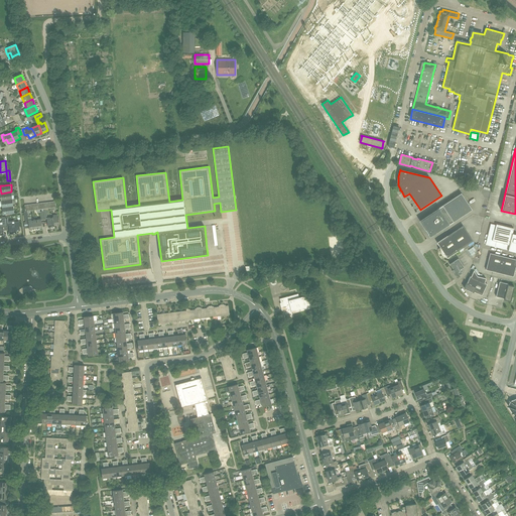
[(13,192),(12,192),(11,191),(1,194),(1,201),(12,199),(12,196),(13,196),(13,192)]
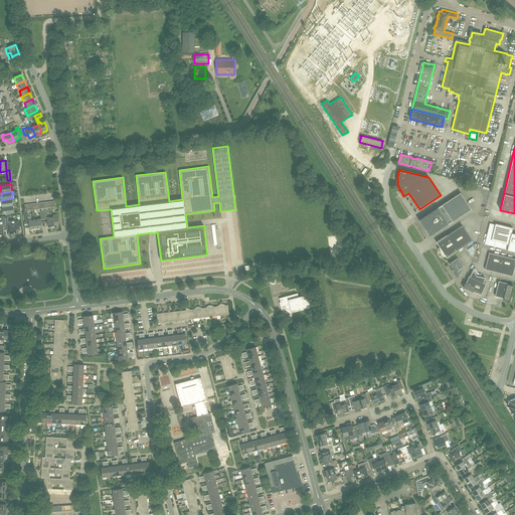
[(424,217),(423,218),(423,217),(418,220),(423,227),(424,226),(430,235),(432,234),(432,235),(440,229),(441,228),(441,229),(446,225),(447,224),(447,225),(471,209),(460,193),(437,209),(436,210),(436,209),(431,212),(431,213),(430,214),(430,213),(424,216),(424,217)]
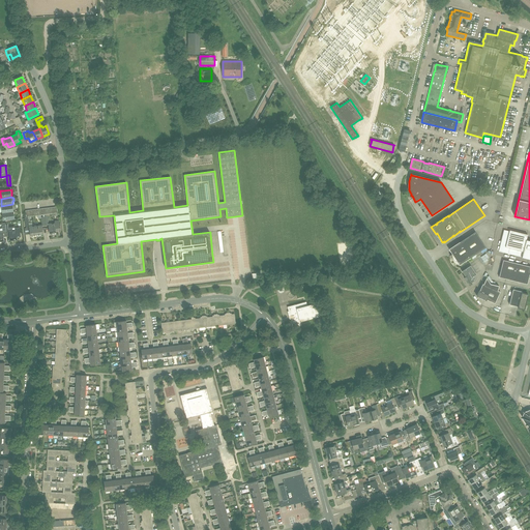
[(2,213),(13,212),(12,204),(1,206),(2,213)]
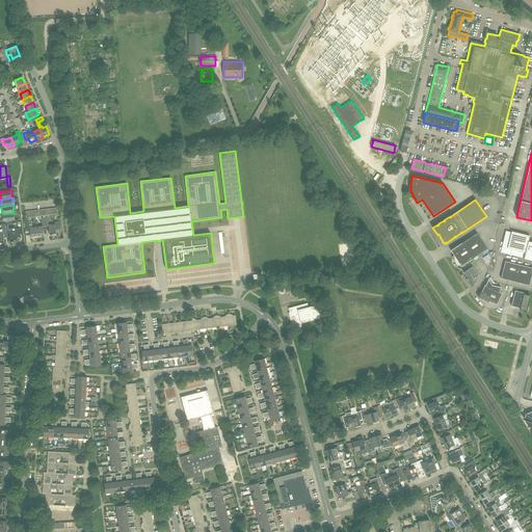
[(14,213),(2,214),(3,221),(15,220),(14,213)]
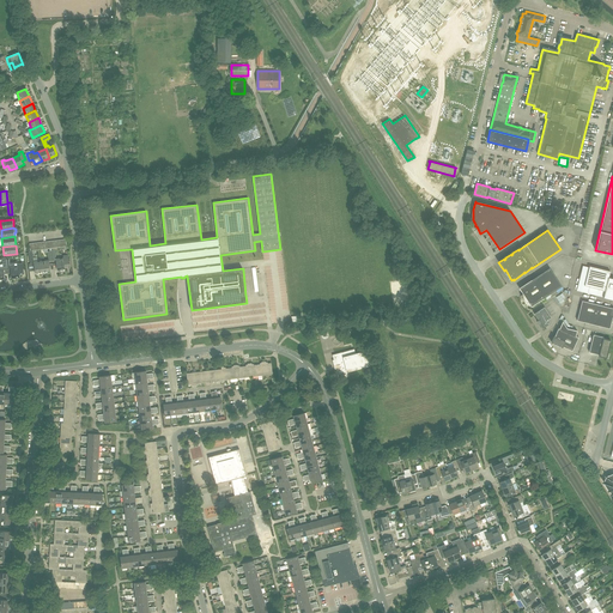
[(32,250),(30,250),(29,252),(29,253),(29,254),(30,263),(34,263),(35,271),(35,273),(43,272),(41,261),(38,261),(34,261),(34,258),(32,254),(32,250)]
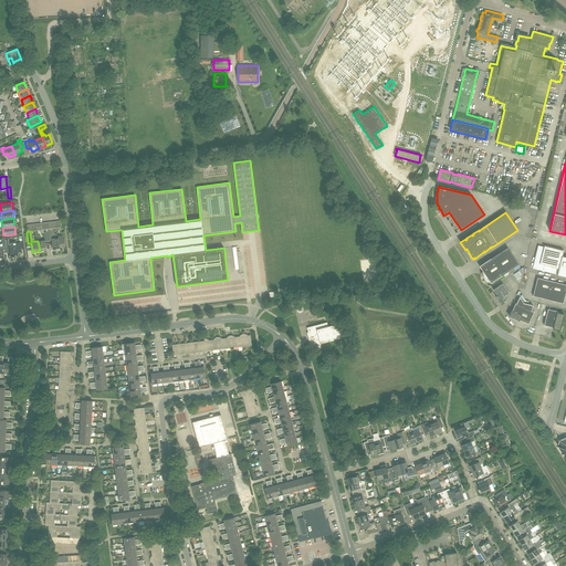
[(48,232),(49,241),(52,241),(53,250),(60,249),(60,247),(64,245),(63,236),(59,236),(59,238),(52,239),(51,231),(48,232)]
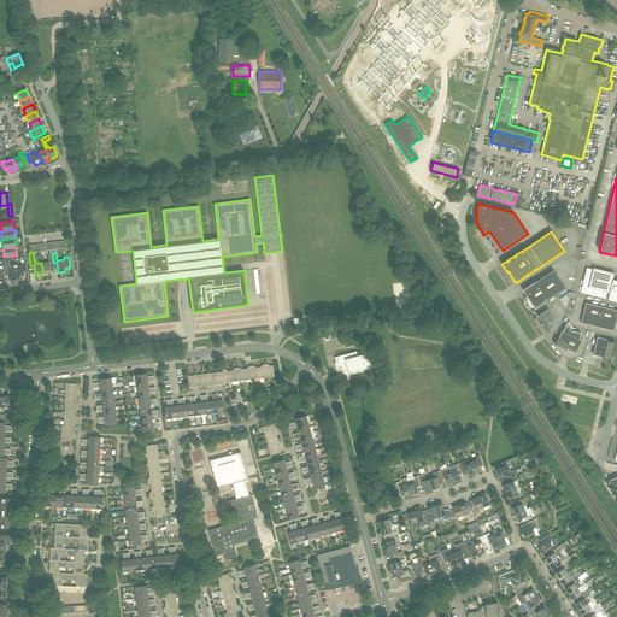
[(50,263),(53,263),(52,253),(48,253),(50,262),(41,263),(43,274),(51,274),(50,263)]
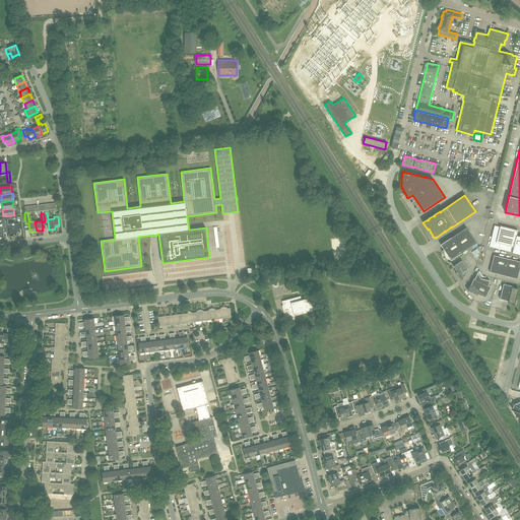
[(5,219),(6,229),(9,228),(10,237),(16,236),(16,234),(20,233),(19,223),(15,223),(15,225),(9,226),(8,219),(5,219)]
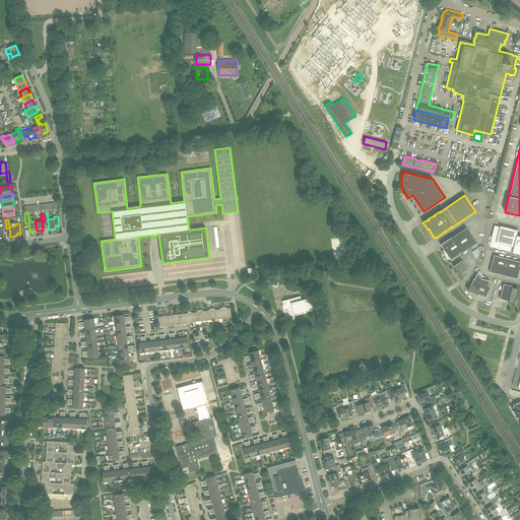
[(518,231),(500,225),(496,243),(513,247),(512,253),(519,254),(519,236),(516,236),(518,231)]
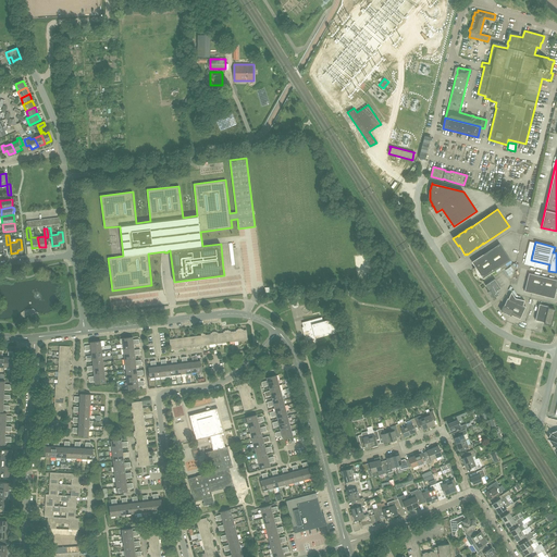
[(471,262),(478,270),(478,272),(478,274),(479,275),(480,276),(481,277),(483,279),(510,260),(499,244),(471,262)]
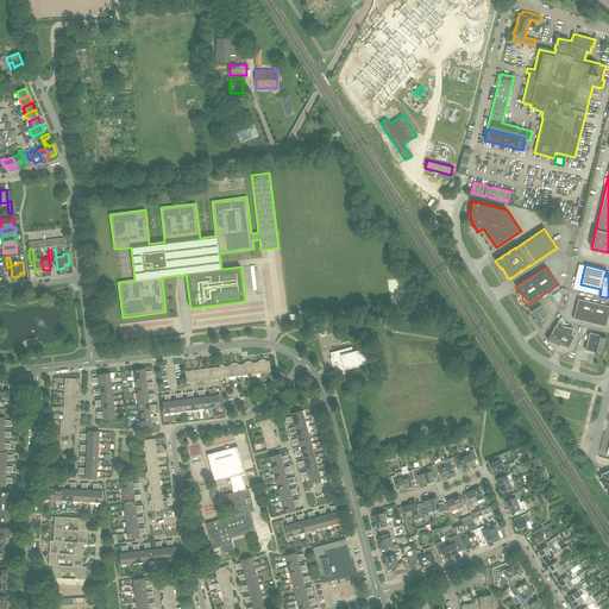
[(608,306),(578,299),(573,319),(606,326),(608,320),(608,319),(608,306)]
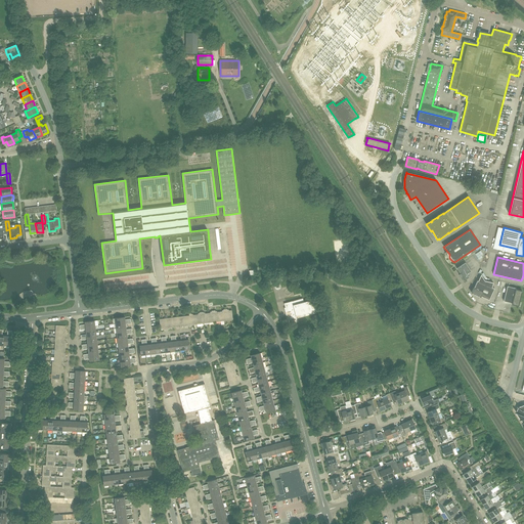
[(471,271),(466,262),(456,268),(463,276),(462,277),(464,280),(469,277),(467,274),(471,271)]
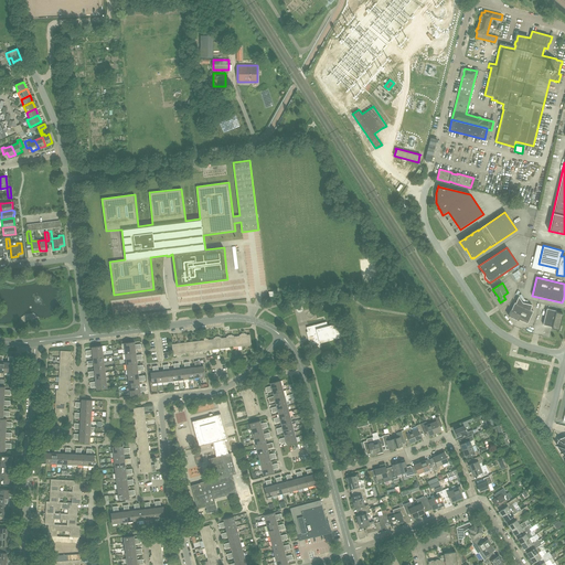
[(533,311),(531,310),(532,305),(523,302),(519,296),(515,302),(514,302),(511,310),(508,316),(511,317),(512,316),(528,323),(533,311)]
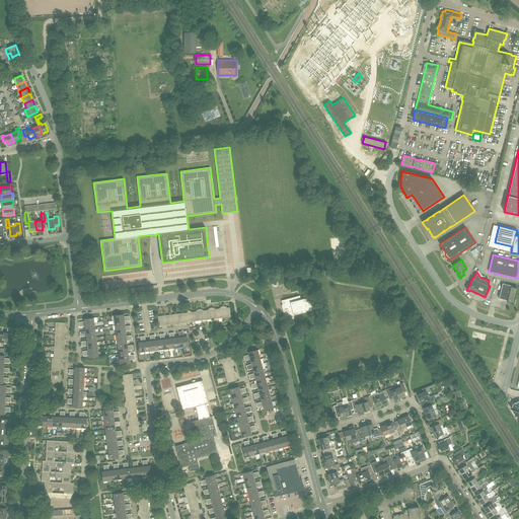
[(503,283),(499,298),(507,300),(507,301),(513,303),(517,288),(511,287),(511,286),(503,283)]
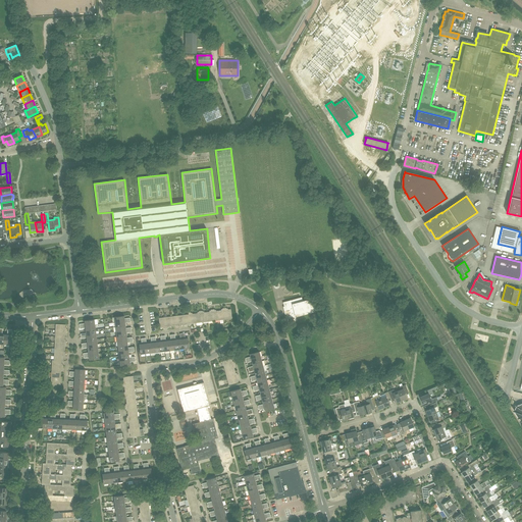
[(303,301),(302,297),(283,302),(289,322),(297,320),(296,316),(316,311),(317,311),(313,298),(313,299),(303,301)]
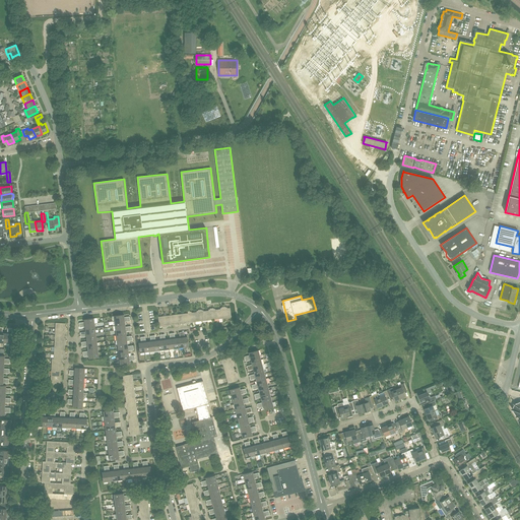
[(245,359),(260,354),(258,349),(249,352),(250,355),(245,356),(245,359)]
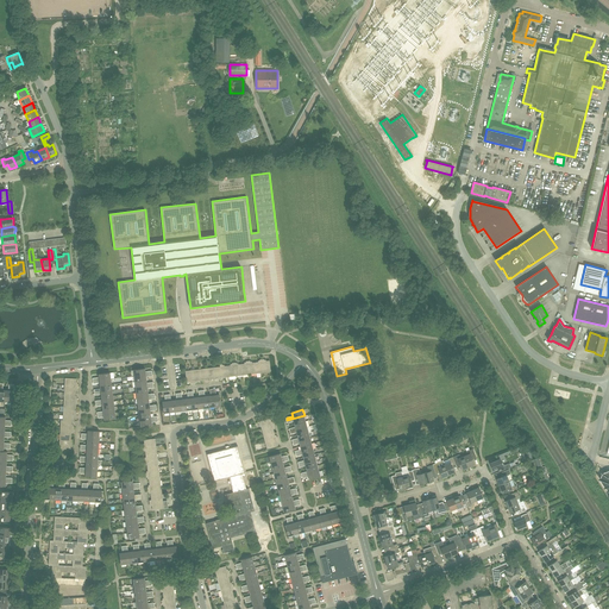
[(262,428),(275,425),(274,422),(272,424),(270,419),(261,421),(259,421),(262,428)]
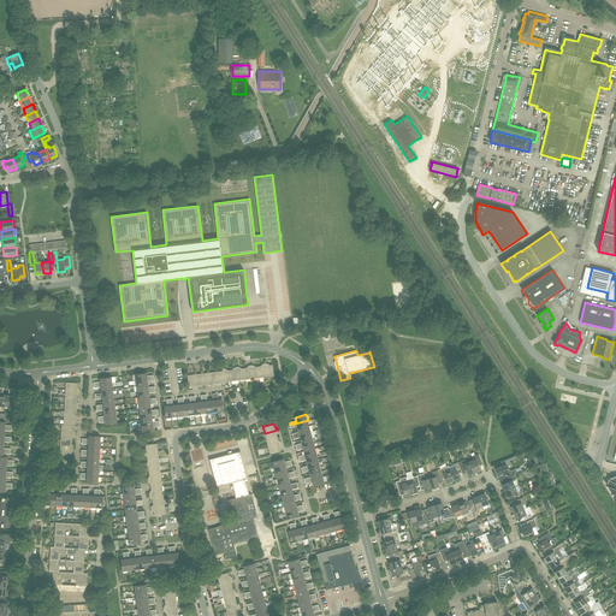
[(294,437),(311,432),(309,426),(298,428),(298,432),(292,433),(294,437)]
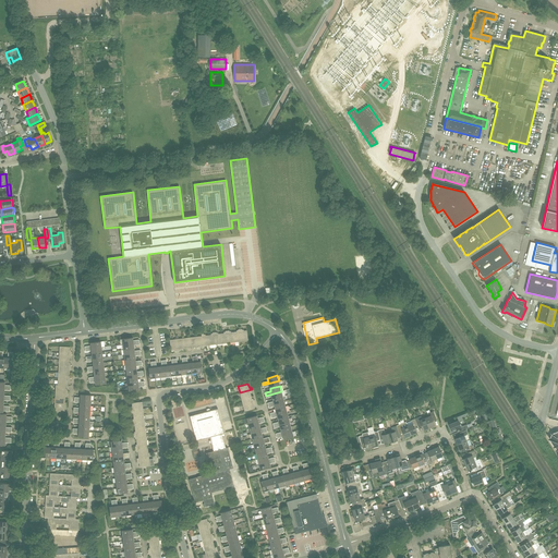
[(241,399),(252,396),(250,391),(252,391),(252,389),(240,392),(241,399)]
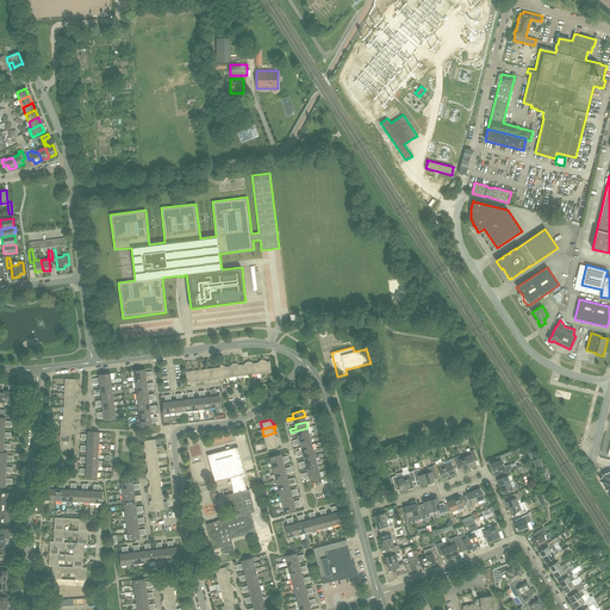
[(266,443),(279,440),(278,437),(277,437),(275,433),(263,436),(266,443)]
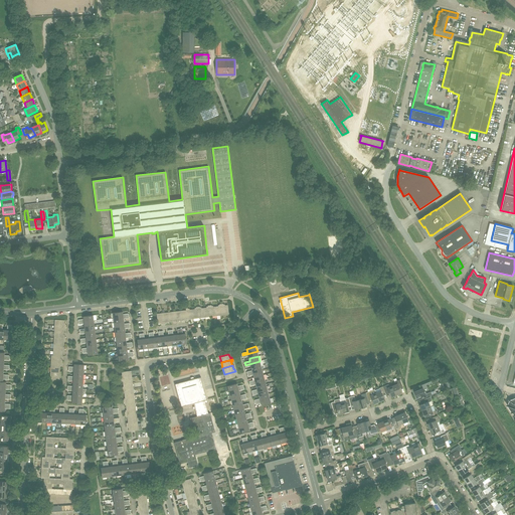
[(247,374),(263,370),(261,365),(251,368),(252,370),(246,372),(247,374)]
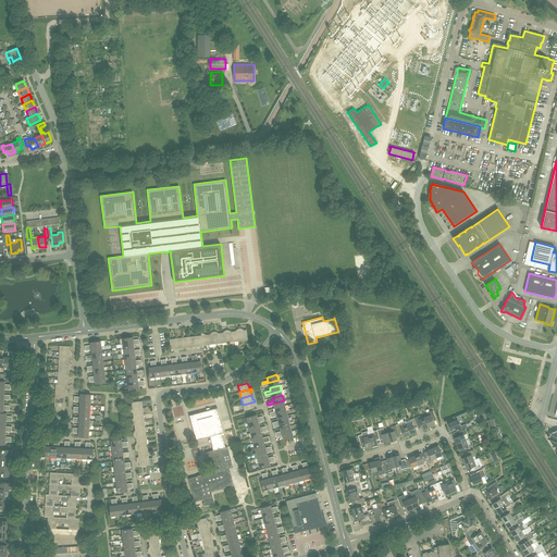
[(255,401),(243,405),(244,410),(245,410),(255,408),(254,404),(255,403),(255,401)]
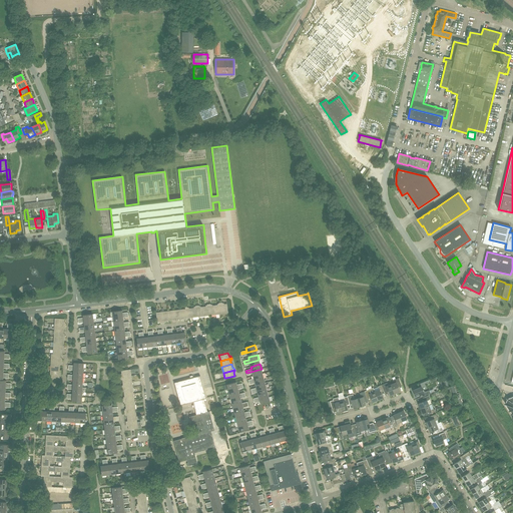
[(249,382),(264,378),(263,374),(253,376),(253,379),(248,380),(249,382)]
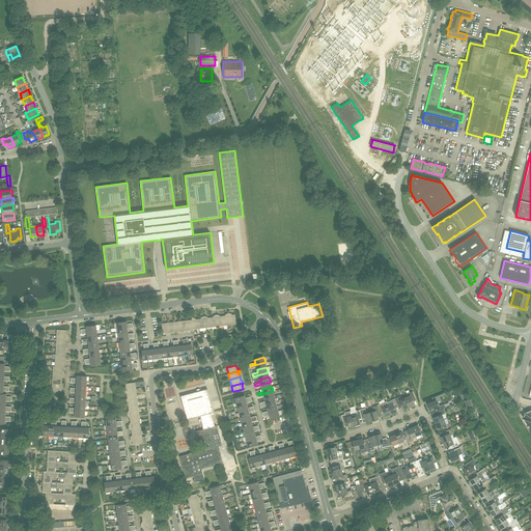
[(199,416),(214,413),(207,389),(200,391),(199,389),(197,389),(197,391),(180,396),(187,419),(199,416)]
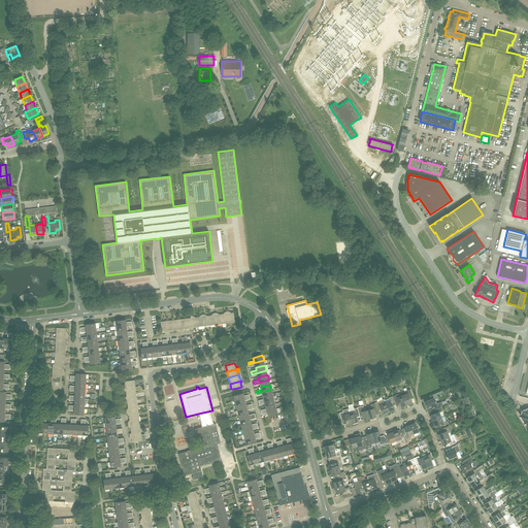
[(402,395),(406,404),(411,402),(409,396),(413,395),(409,389),(404,391),(405,394),(402,395)]
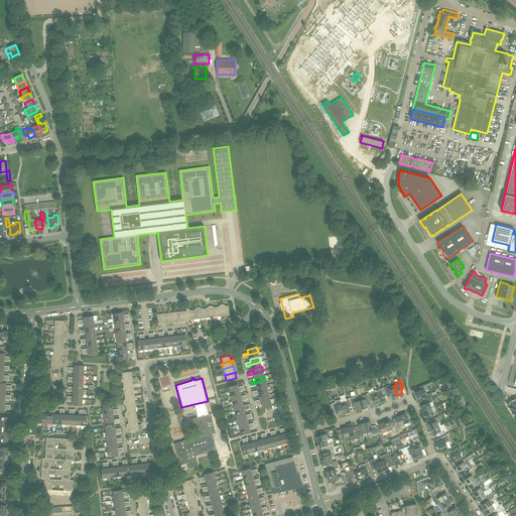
[(253,394),(268,390),(266,385),(257,387),(258,390),(253,391),(253,394)]
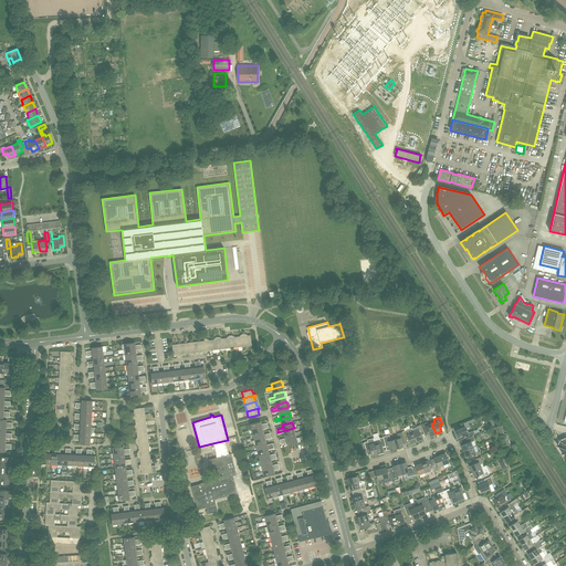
[(436,433),(431,423),(428,426),(427,422),(421,425),(423,430),(427,429),(430,436),(436,433)]
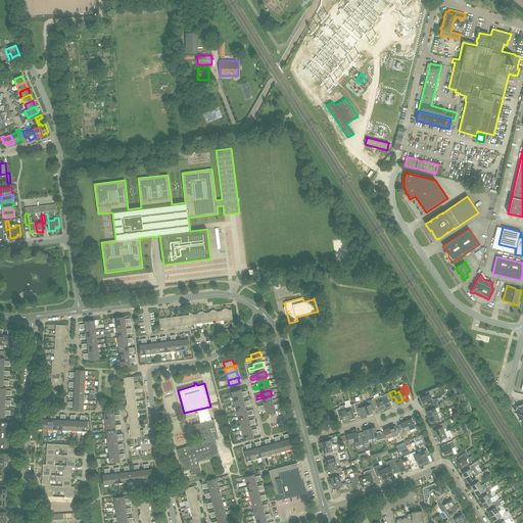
[(391,398),(391,397),(389,392),(385,393),(387,397),(382,399),(385,408),(390,406),(388,399),(391,398)]
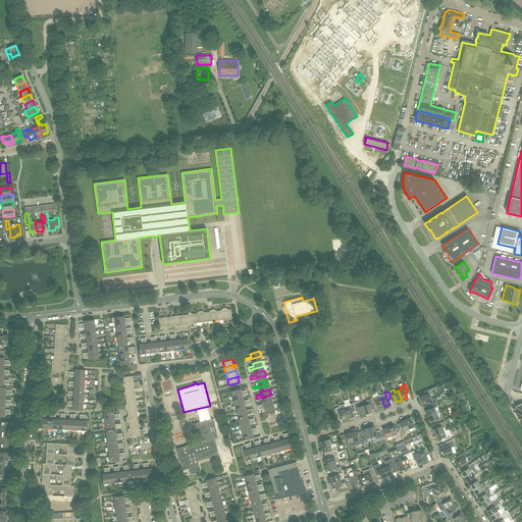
[(233,401),(243,399),(243,396),(248,395),(247,393),(232,397),(233,401)]
